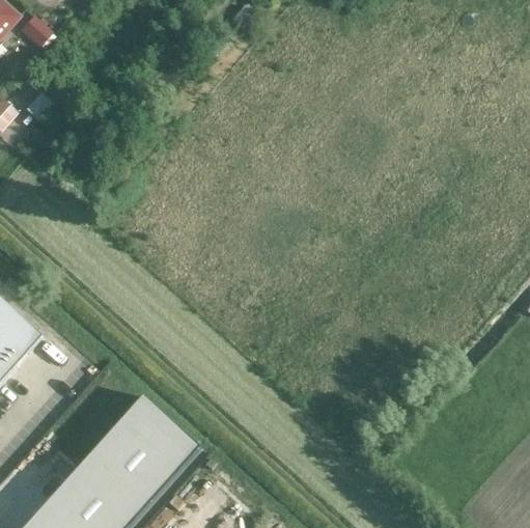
[(0,42),(1,42),(0,40),(0,36),(19,16),(1,0),(0,0),(0,42)]
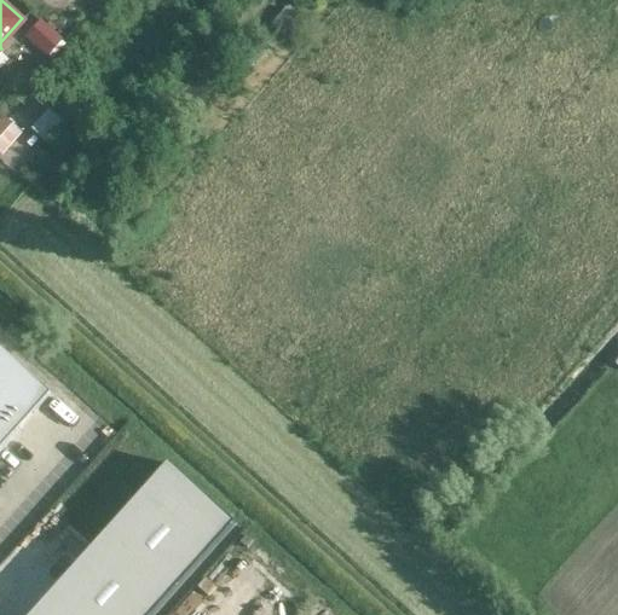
[(282,34),(296,17),(283,6),(270,22),(282,34)]
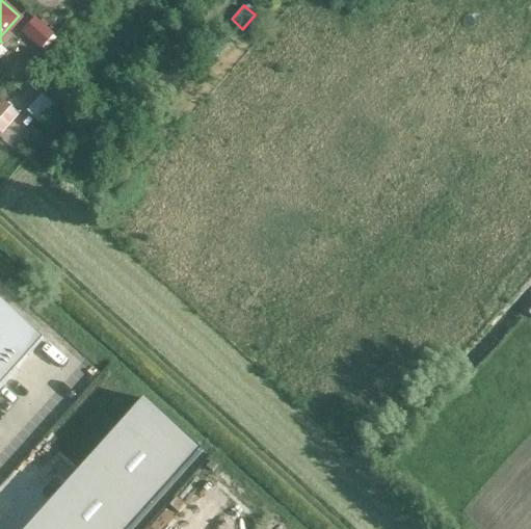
[(35,12),(22,28),(42,45),(55,29),(35,12)]
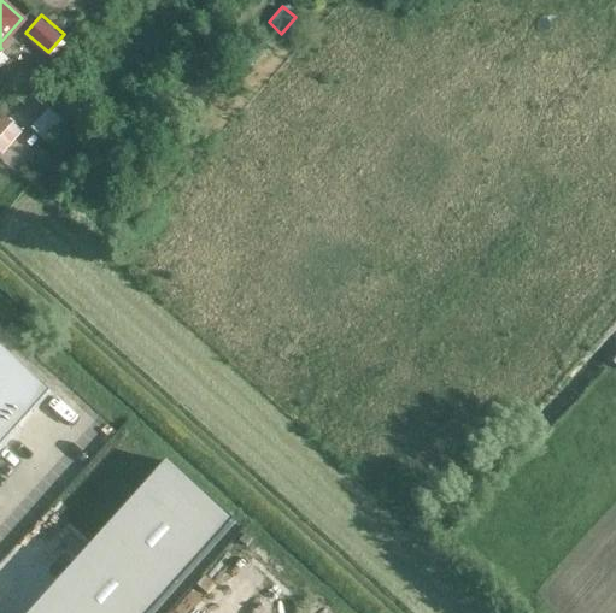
[(0,152),(18,130),(4,118),(0,123),(0,152)]
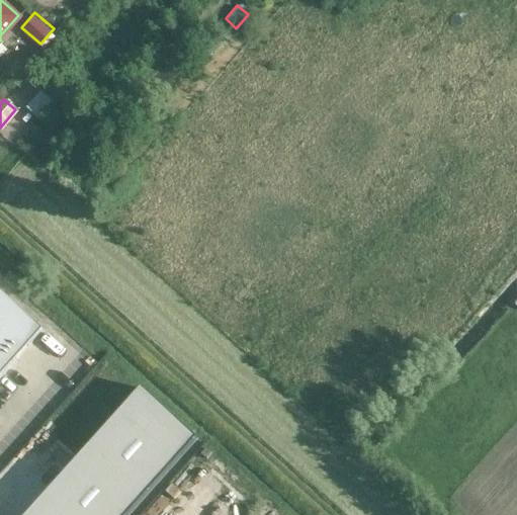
[(0,374),(41,329),(0,290),(0,374)]
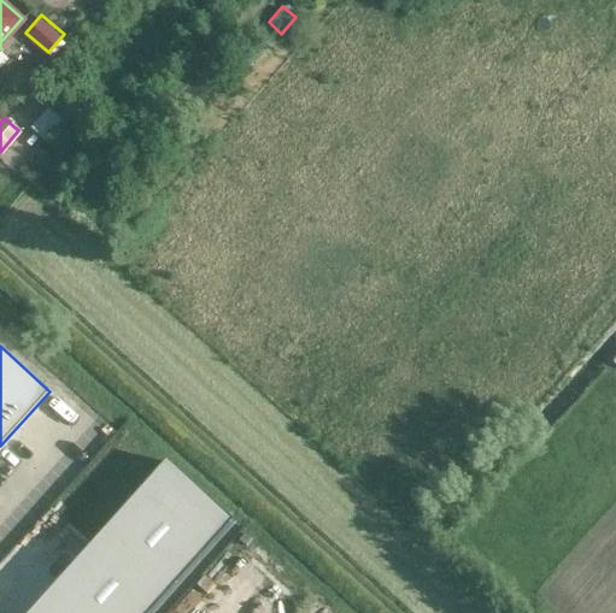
[(166,458),(25,612),(148,612),(235,518),(166,458)]
